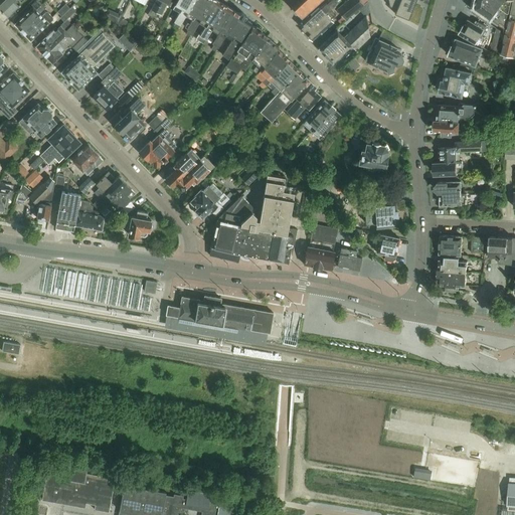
[(6,0),(0,6),(0,9),(7,17),(20,4),(16,0),(6,0)]
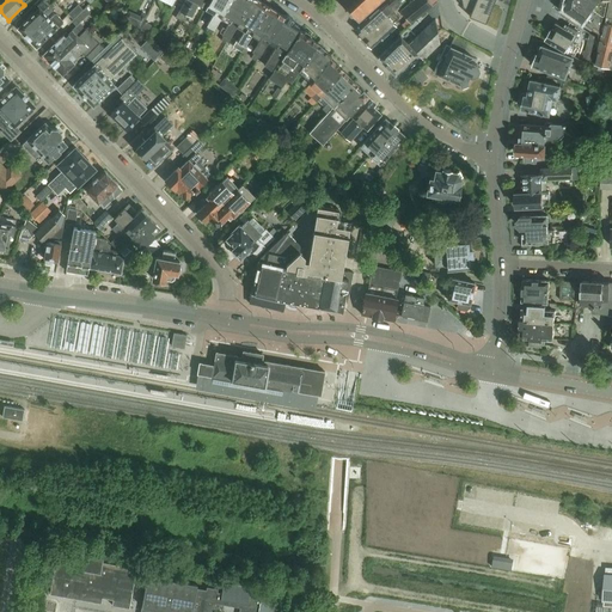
[(185,14),(193,0),(185,0),(179,12),(176,18),(182,22),(185,14)]
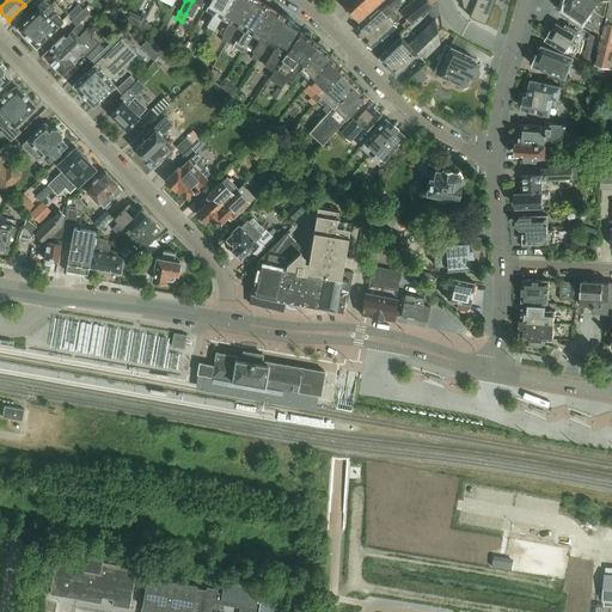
[(191,18),(199,4),(204,6),(207,0),(193,0),(185,14),(191,18)]
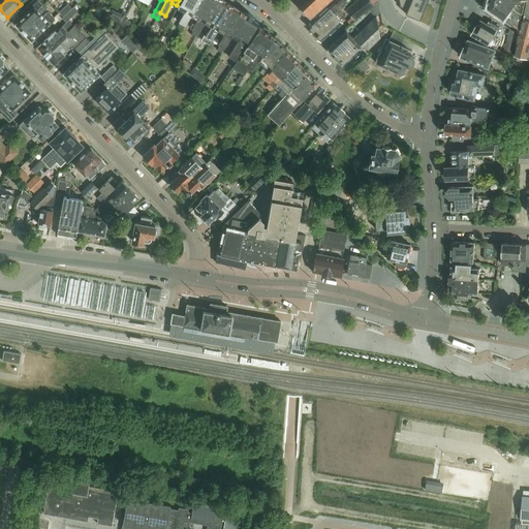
[(182,0),(178,7),(185,11),(179,22),(181,23),(185,26),(191,16),(200,0),(182,0)]
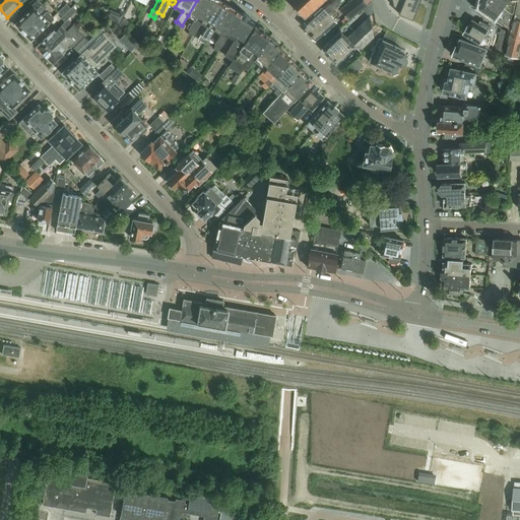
[(195,33),(202,21),(214,0),(197,0),(188,15),(195,19),(189,29),(190,29),(187,35),(190,37),(193,31),(195,33)]
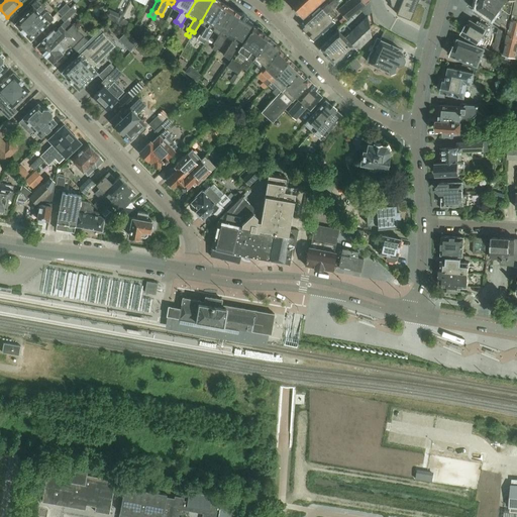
[(204,43),(226,6),(215,0),(213,0),(201,21),(207,25),(201,34),(197,39),(204,43)]
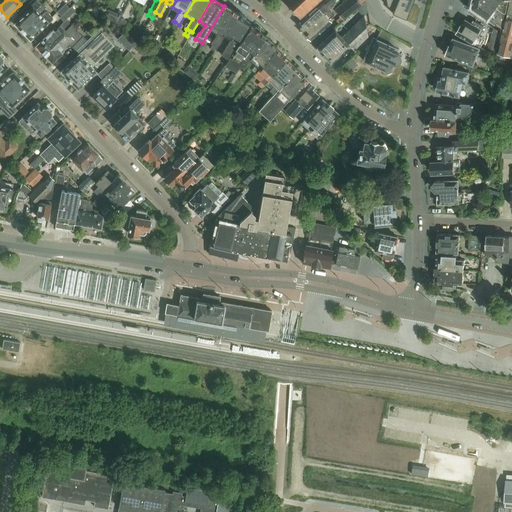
[(283,0),(300,18),(319,0),(283,0)]
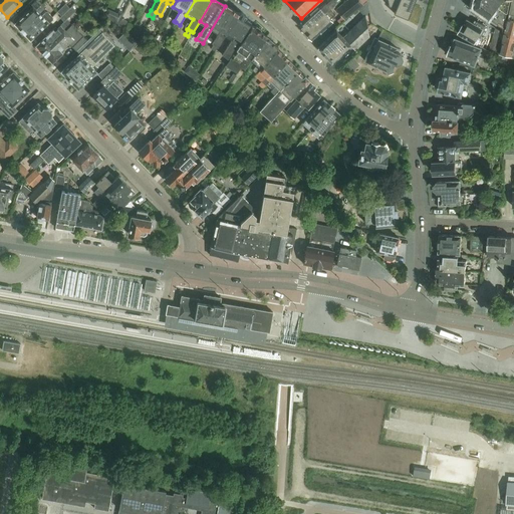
[(318,7),(299,24),(306,32),(331,10),(330,9),(334,6),(336,3),(333,0),(332,0),(321,10),(318,7)]
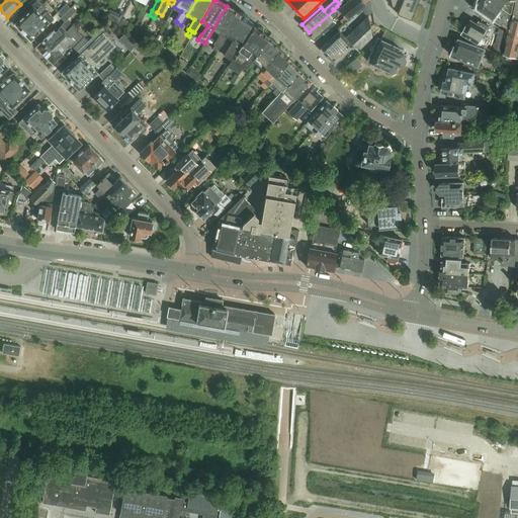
[(349,0),(338,10),(347,19),(369,1),(368,0),(349,0)]
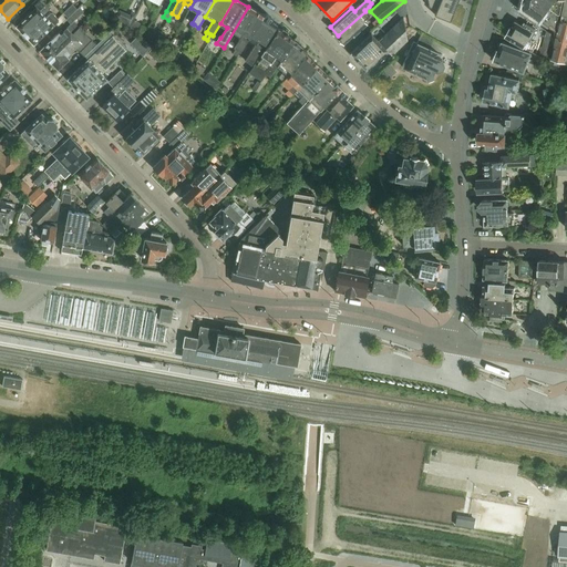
[(428,0),(429,7),(436,10),(434,16),(450,21),(457,0),(428,0)]
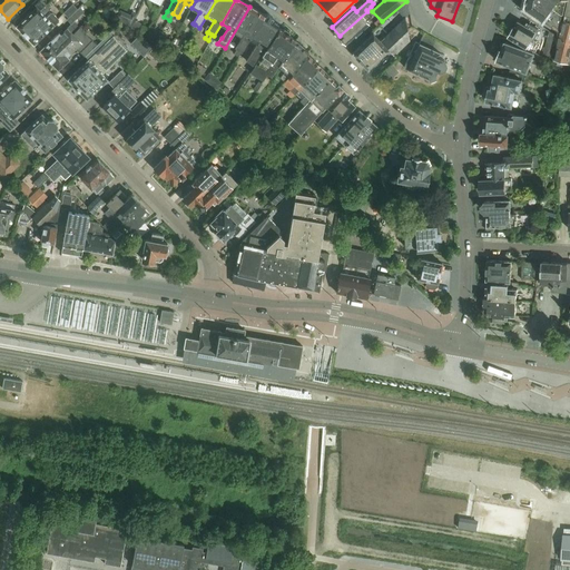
[(528,0),(526,9),(556,29),(560,33),(563,20),(561,20),(563,13),(547,0),(528,0)]
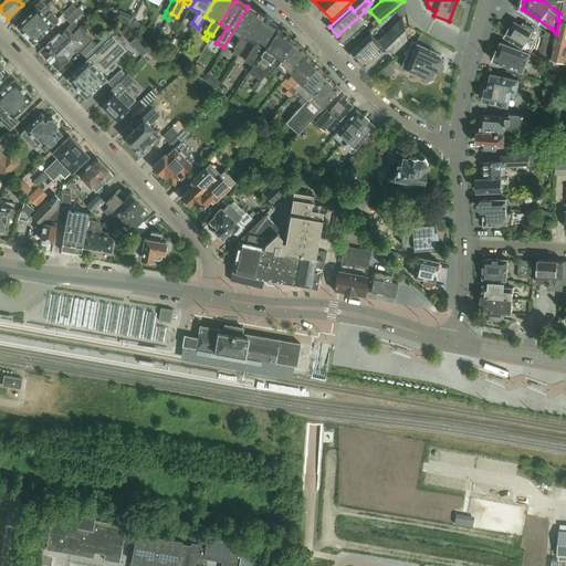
[(543,0),(559,13),(562,0),(543,0)]
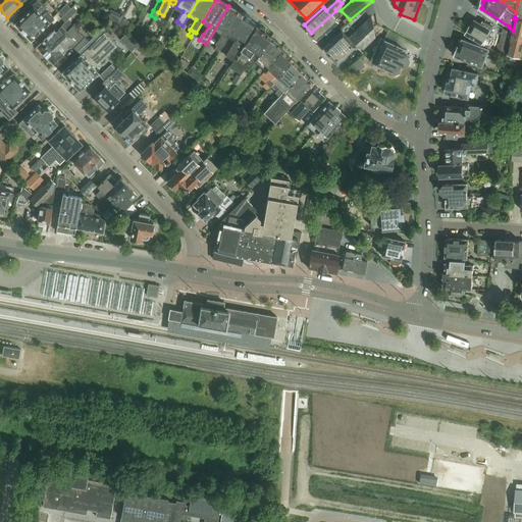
[(36,11),(41,6),(37,2),(30,8),(31,9),(15,24),(22,32),(40,15),(36,11)]
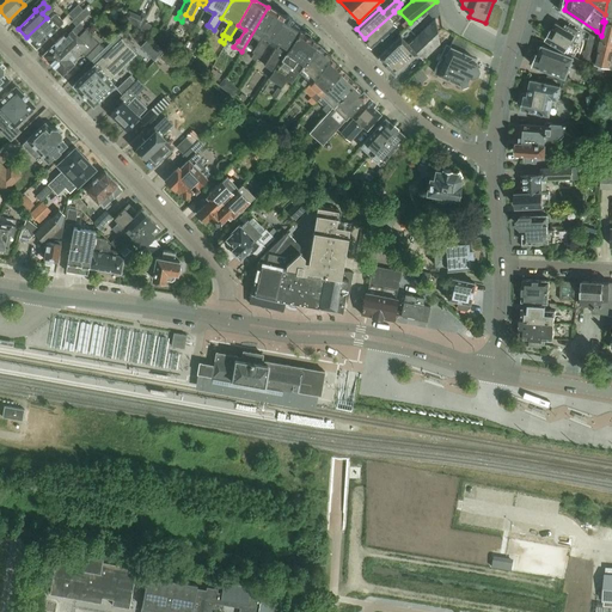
[(90,4),(73,20),(77,25),(95,8),(90,4)]
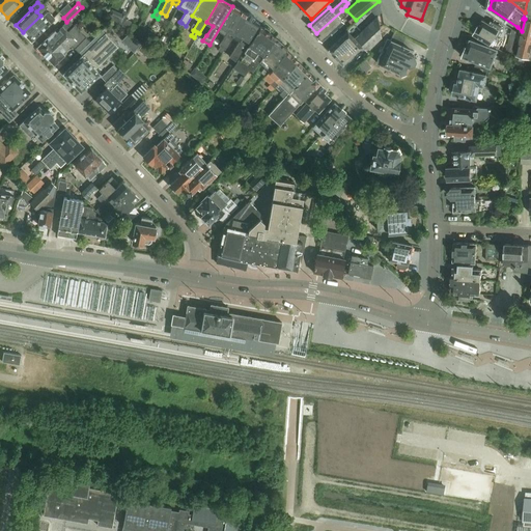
[(60,12),(64,17),(73,8),(68,4),(60,12)]
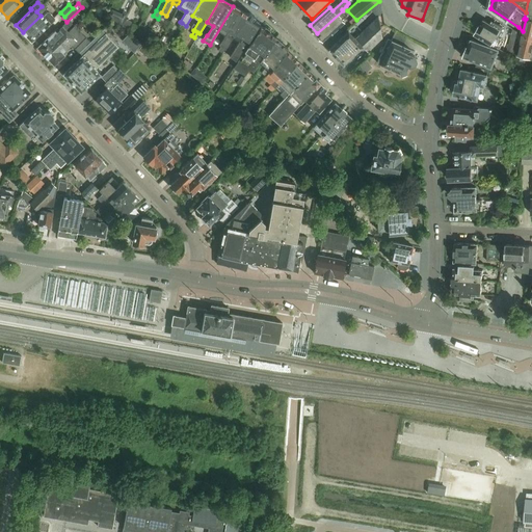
[(49,12),(47,12),(42,6),(36,11),(41,16),(23,32),(32,42),(55,20),(49,12)]
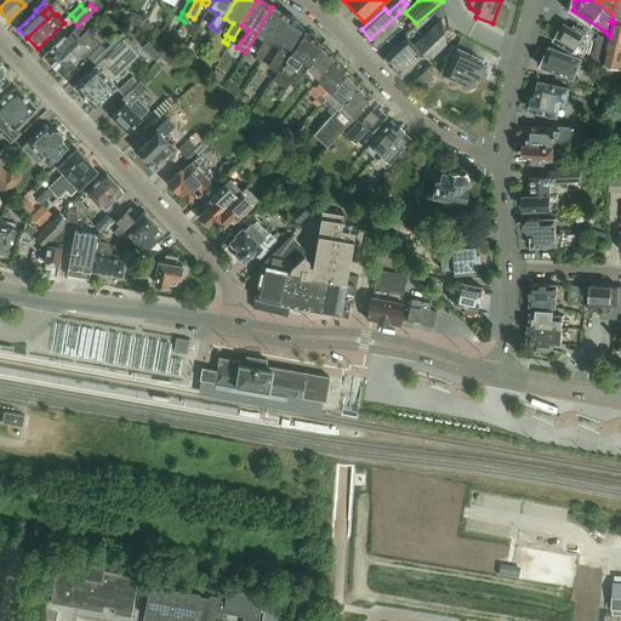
[(272,43),(288,17),(272,7),(245,52),(256,35),(263,40),(256,52),(258,53),(255,60),(261,62),(272,43)]
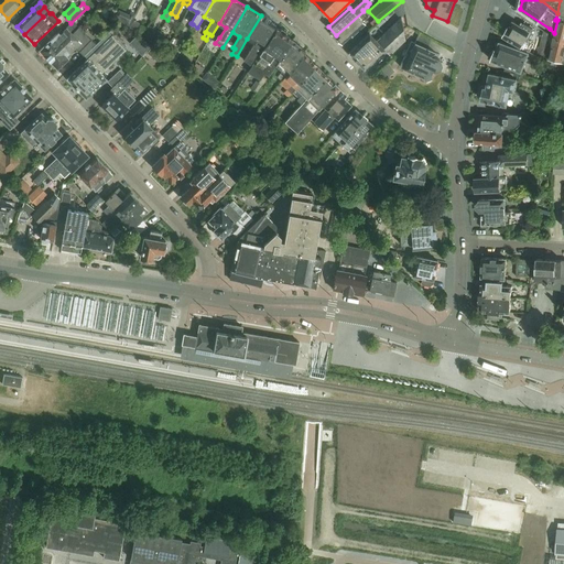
[(336,35),(334,36),(342,44),(350,36),(351,36),(365,24),(361,21),(367,15),(364,11),(336,35)]
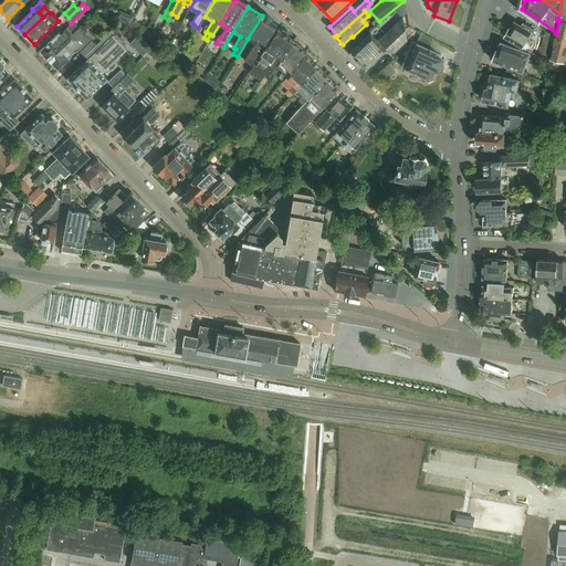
[(262,16),(248,39),(255,43),(244,61),(247,62),(243,67),(247,70),(251,64),(264,44),(276,24),(271,20),(271,18),(264,14),(262,16)]
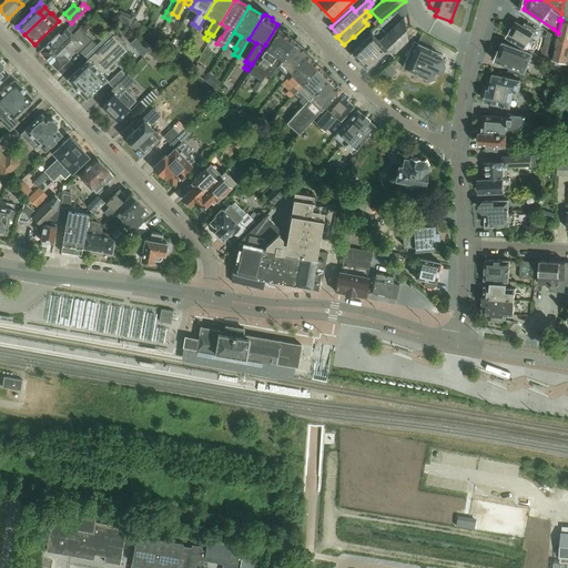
[(404,18),(383,38),(382,37),(377,40),(372,34),(352,53),(366,69),(387,50),(392,56),(408,40),(404,18)]
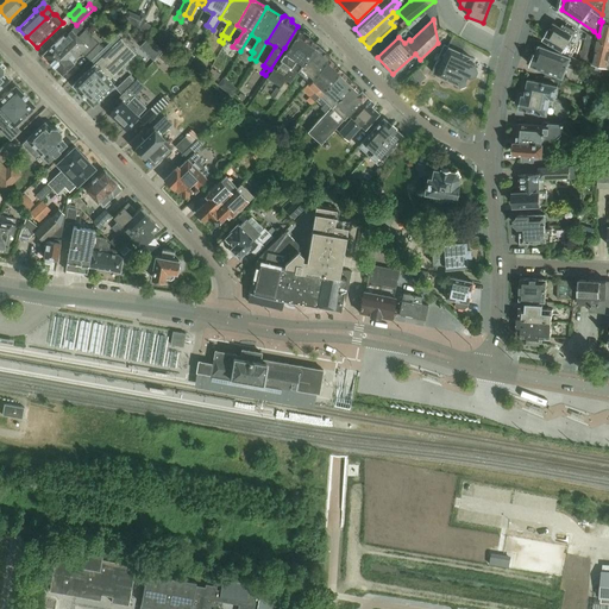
[(594,58),(592,64),(608,69),(608,67),(608,23),(604,23),(603,23),(602,22),(598,36),(594,58)]
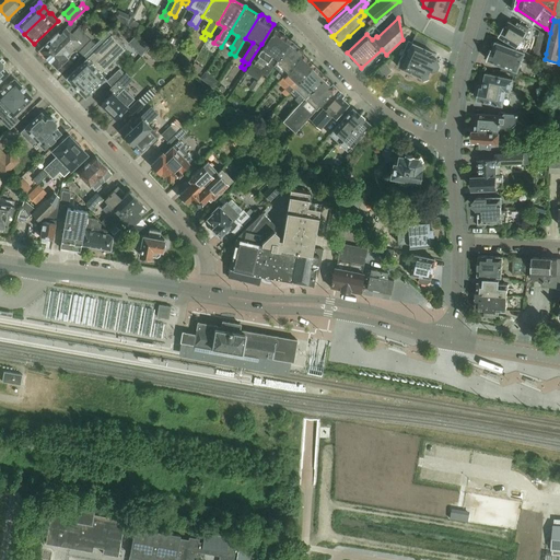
[(500,36),(517,47),(523,38),(525,41),(528,34),(527,34),(529,31),(528,28),(521,24),(518,27),(510,21),(500,36)]
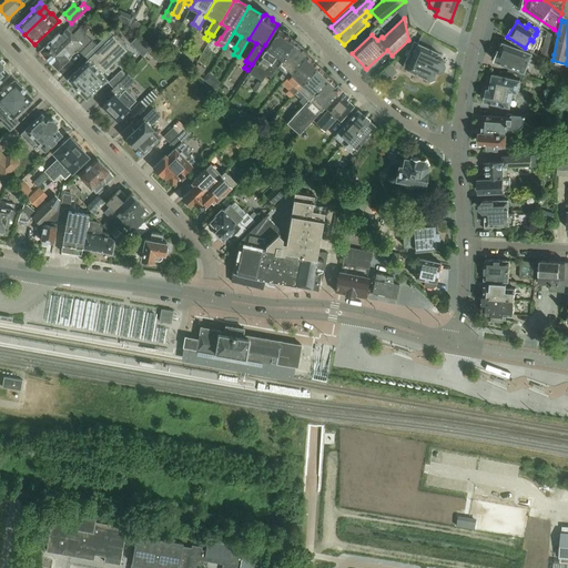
[(73,34),(80,28),(73,22),(60,34),(59,33),(41,51),(48,59),(59,49),(62,47),(61,44),(73,33),(73,34)]
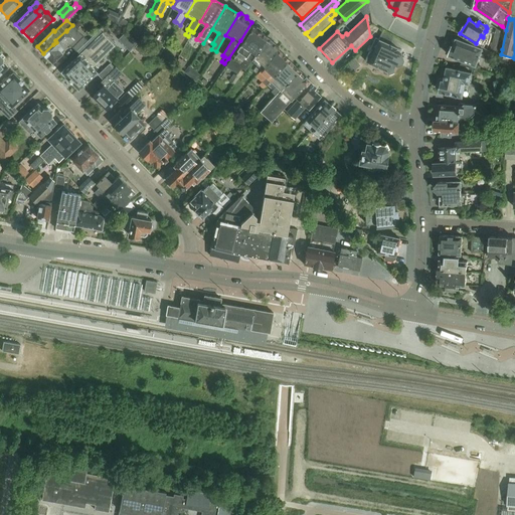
[(53,44),(43,53),(53,63),(62,53),(61,52),(69,44),(76,51),(88,40),(72,25),(66,31),(66,30),(55,40),(56,42),(53,44)]
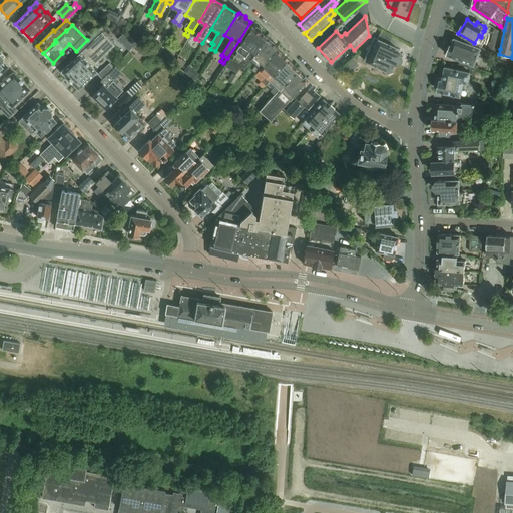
[(244,69),(267,36),(251,26),(239,43),(229,59),(225,65),(236,73),(240,67),(243,69),(244,69)]
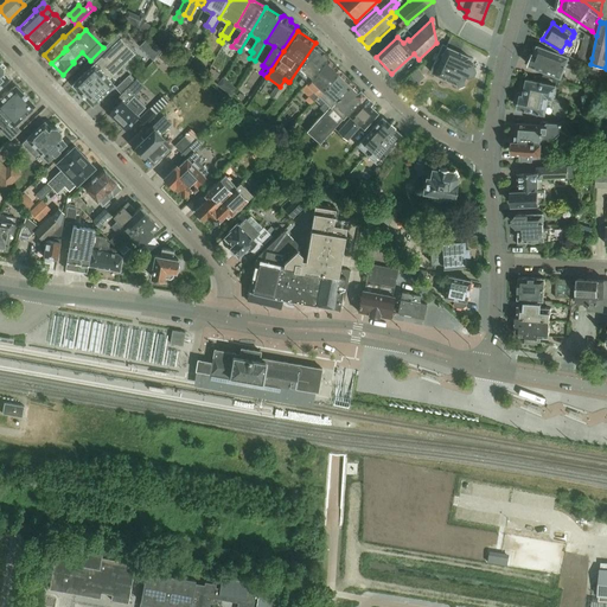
[(590,64),(592,58),(586,57),(590,37),(586,33),(585,33),(579,62),(590,64)]
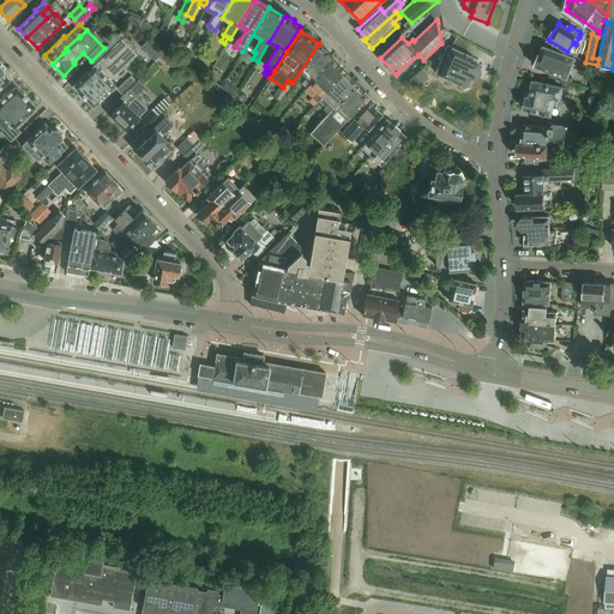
[(464,49),(468,43),(457,37),(453,44),(464,49)]
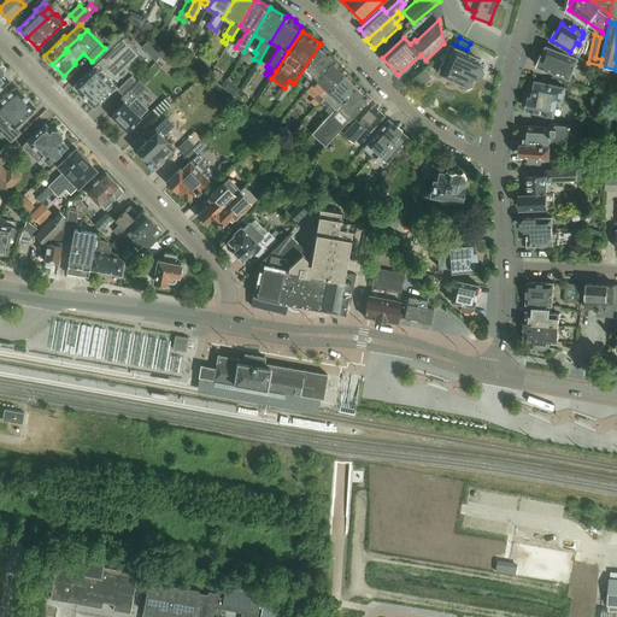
[(97,65),(75,87),(94,107),(116,87),(110,81),(137,56),(123,40),(97,65)]
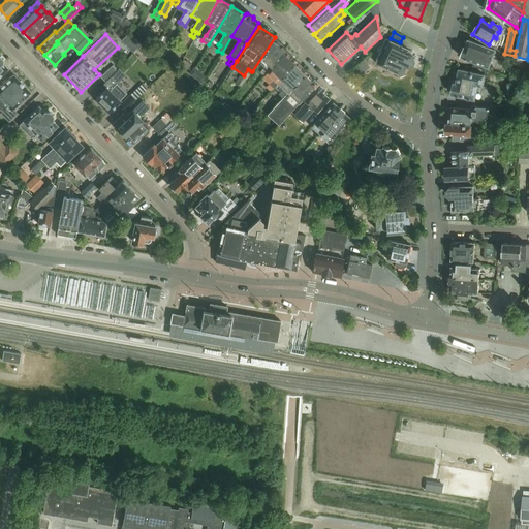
[(258,62),(265,66),(259,72),(263,75),(285,49),(282,44),(275,37),(258,62)]
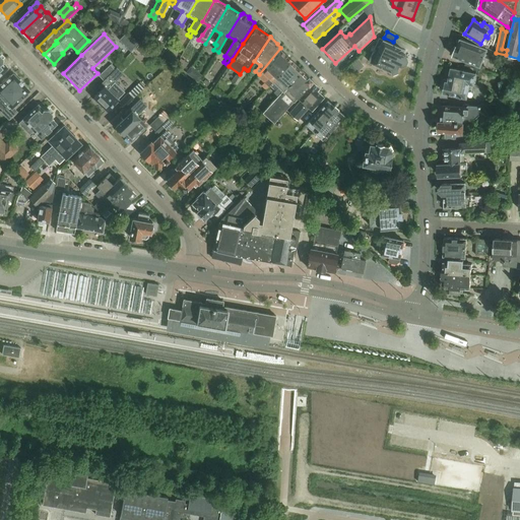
[(391,44),(383,40),(377,53),(373,53),(369,61),(392,72),(393,74),(397,73),(397,70),(400,64),(401,65),(404,64),(406,59),(404,55),(399,52),(400,48),(391,44)]
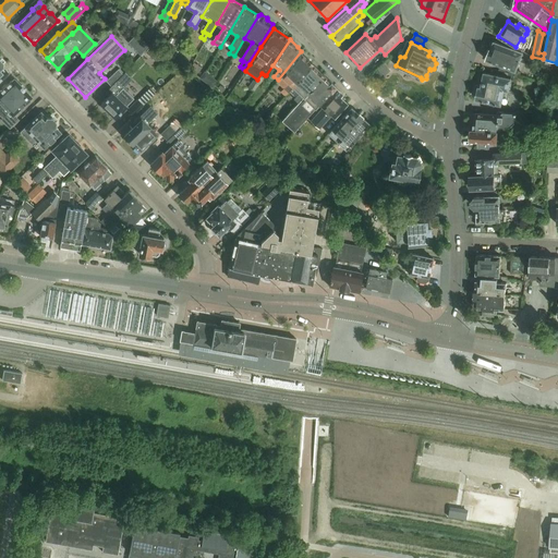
[(490,52),(486,50),(484,57),(488,59),(487,61),(514,71),(513,74),(520,76),(521,72),(517,71),(523,52),(495,43),(490,52)]
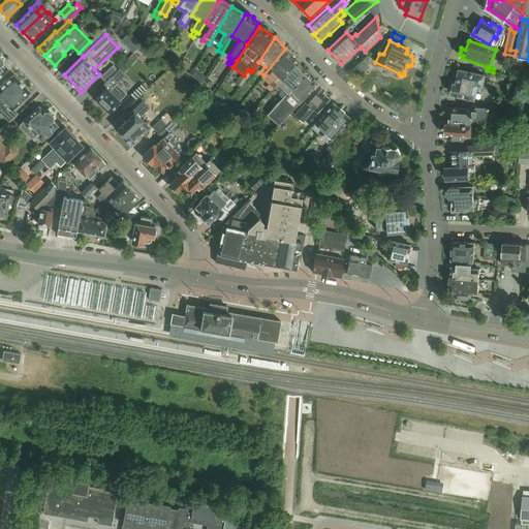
[(143,43),(137,51),(143,56),(149,49),(143,43)]
